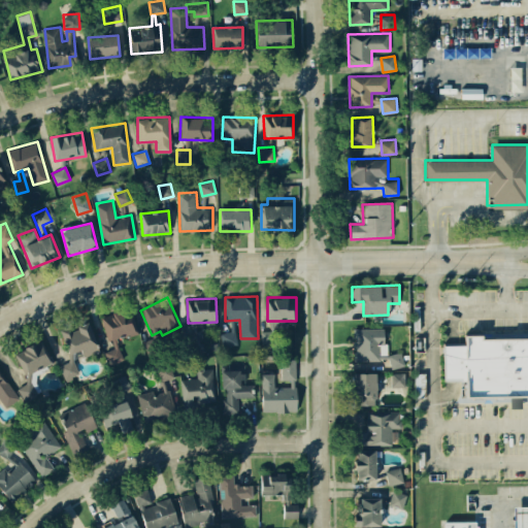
[(131,308),(100,318),(107,341),(138,332),(131,308)]
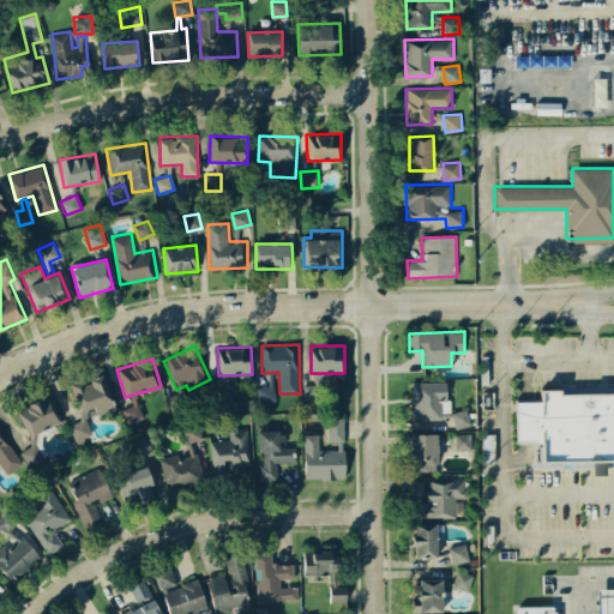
[(70,383),(83,420),(70,425),(76,441),(92,435),(86,419),(115,408),(103,375),(83,383),(82,378),(70,383)]
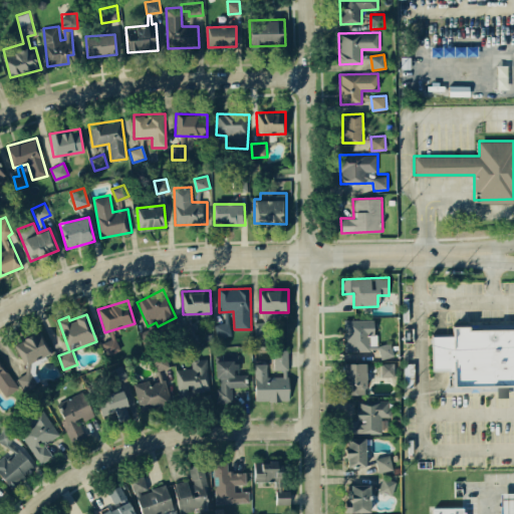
[(375,319),(343,320),(344,351),(369,350),(368,344),(375,344),(375,319)]
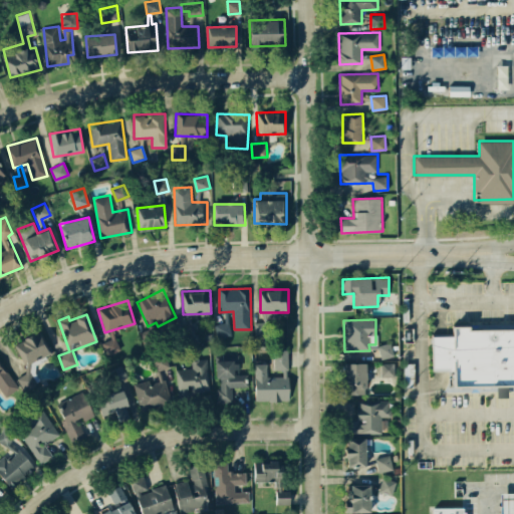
[(215,324),(216,337),(231,335),(230,322),(215,324)]
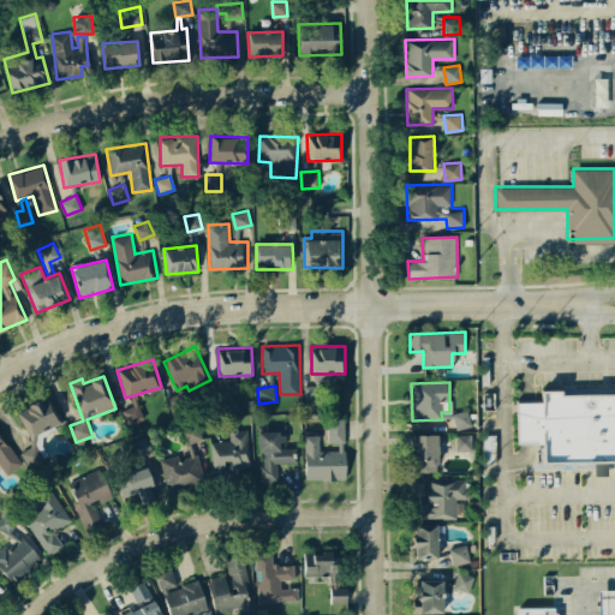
[(614,392),(541,392),(541,400),(517,400),(517,441),(538,441),(538,461),(593,461),(593,473),(608,473),(608,466),(614,466),(614,392)]
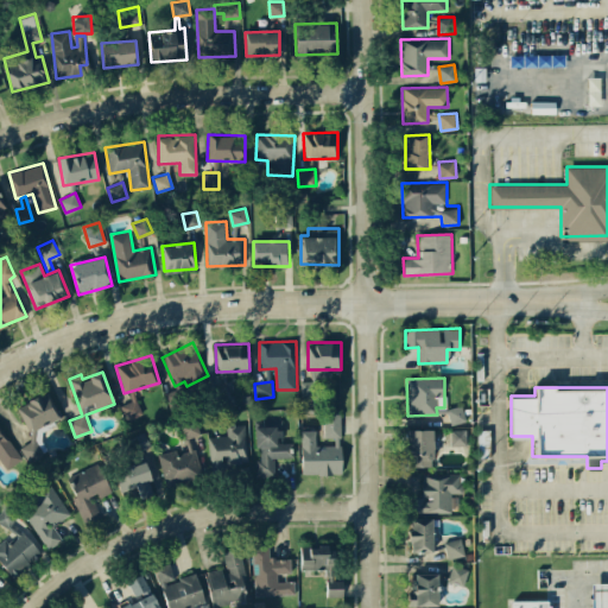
[(61,417),(48,391),(17,405),(29,431),(61,417)]
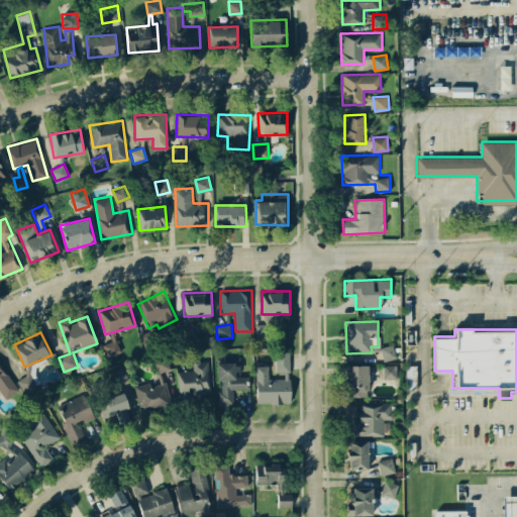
[(102,344),(108,357),(121,351),(115,338),(102,344)]
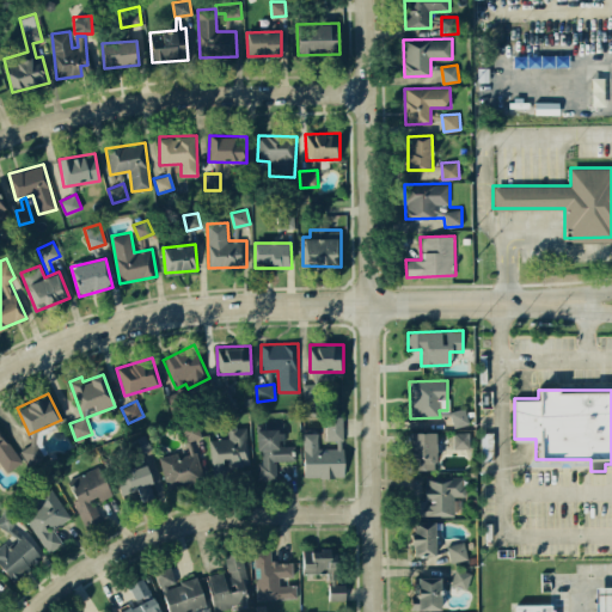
[(451,410),(453,427),(469,424),(466,408),(451,410)]
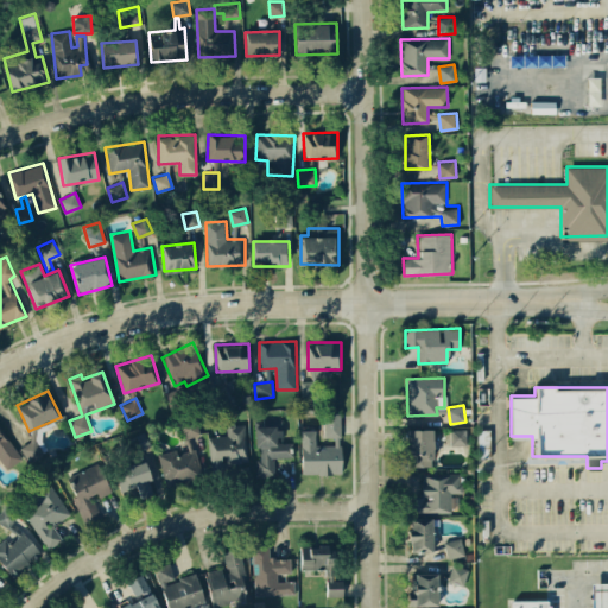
[(301,474),(343,474),(343,445),(341,445),(341,413),(323,413),(323,437),(334,437),(334,445),(316,445),(316,430),(301,430),(301,474)]
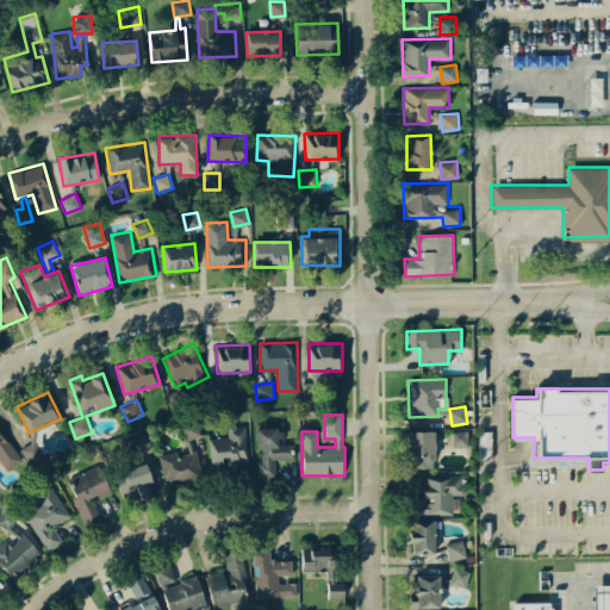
[(256,478),(277,478),(277,459),(292,459),(291,443),(285,443),(285,419),(265,421),(265,428),(255,428),(256,448),(261,448),(261,461),(256,461),(256,478)]
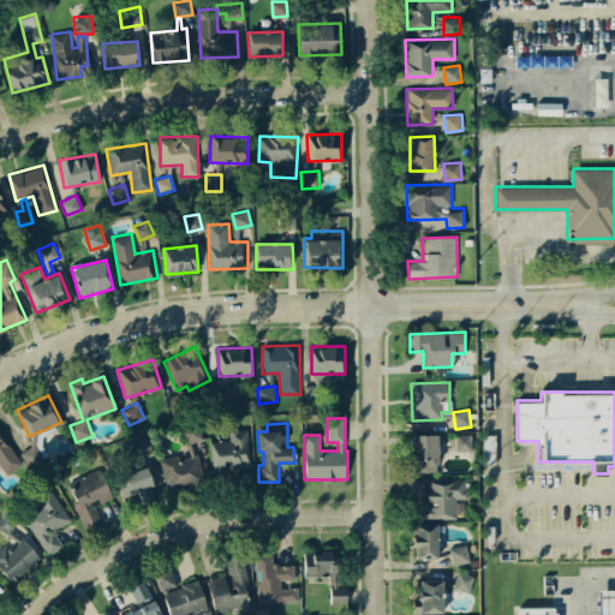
[(186,445),(203,440),(198,425),(181,429),(186,445)]
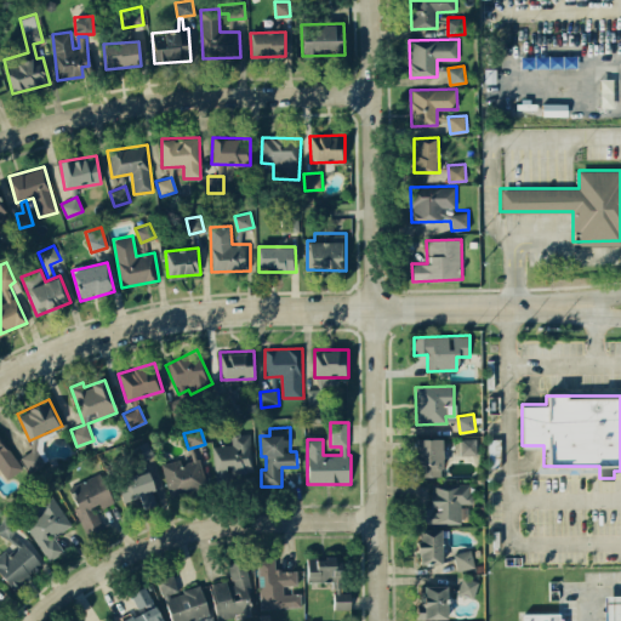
[(214,445),(215,479),(255,478),(252,432),(231,433),(232,444),(214,445)]
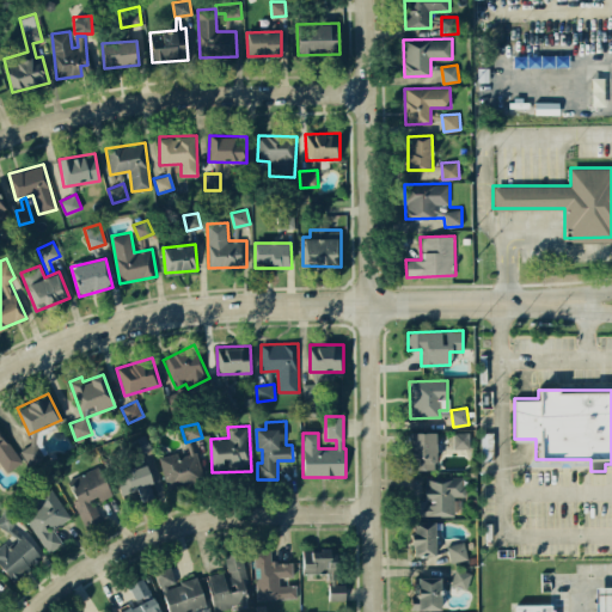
[(0,463),(6,472),(20,463),(0,429),(0,463)]
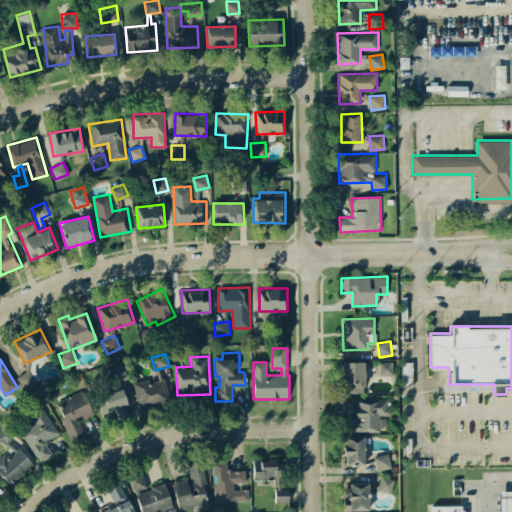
[(379,360),(379,375),(392,375),(393,360),(379,360)]
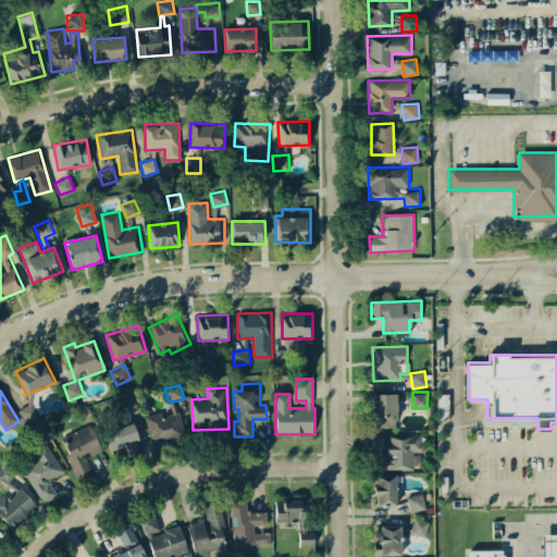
[(398,393),(371,394),(371,426),(399,426),(398,393)]
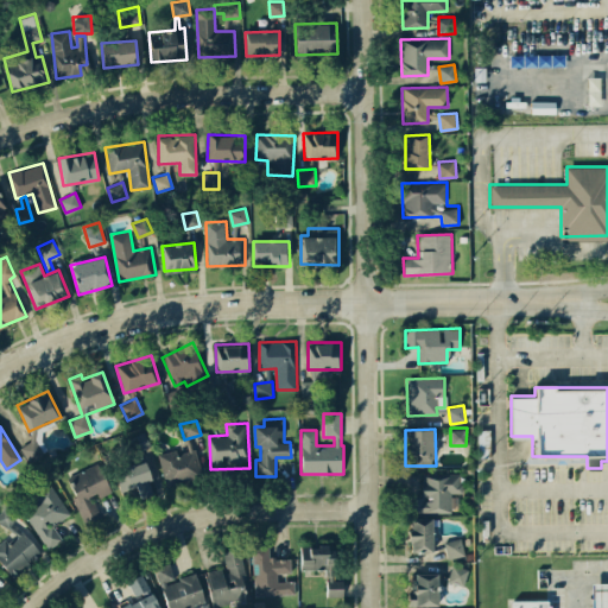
[(166,485),(202,475),(195,449),(177,453),(176,449),(158,454),(166,485)]
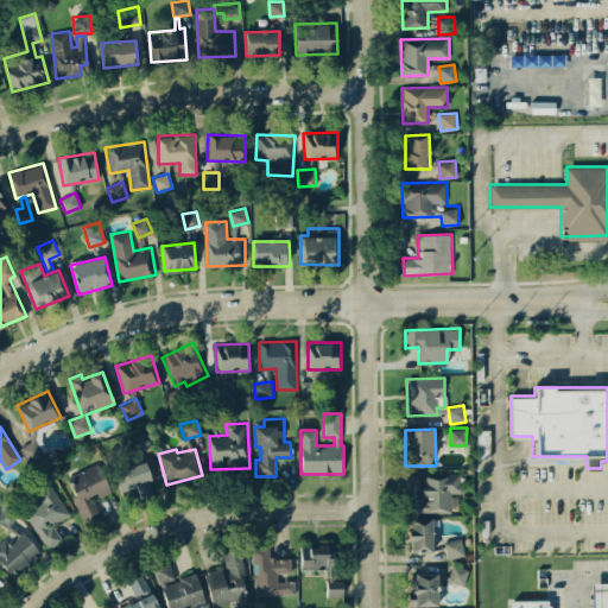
[(139,499),(158,489),(143,460),(119,472),(125,482),(130,480),(139,499)]
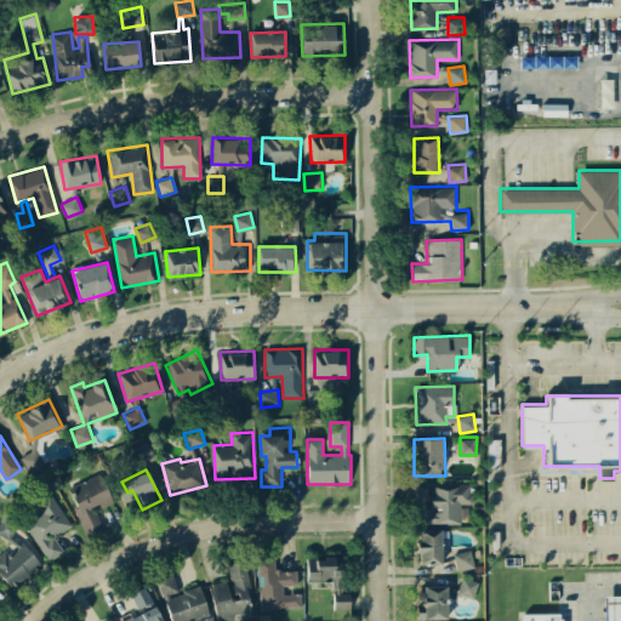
[(67,488),(89,534),(104,527),(97,510),(113,502),(100,472),(67,488)]
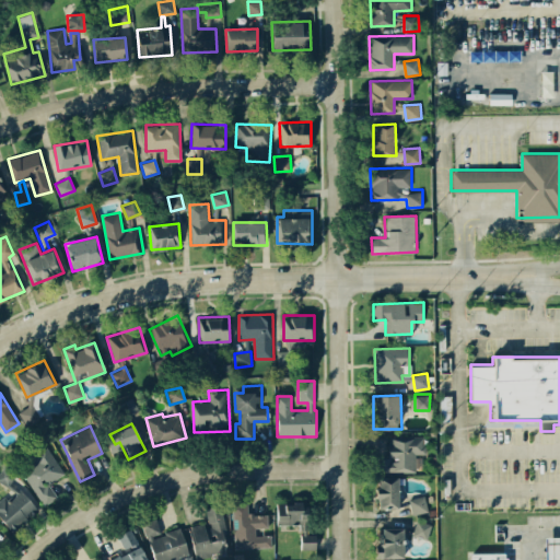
[(388,435),(387,459),(382,459),(382,471),(415,471),(416,453),(424,454),(426,436),(388,435)]
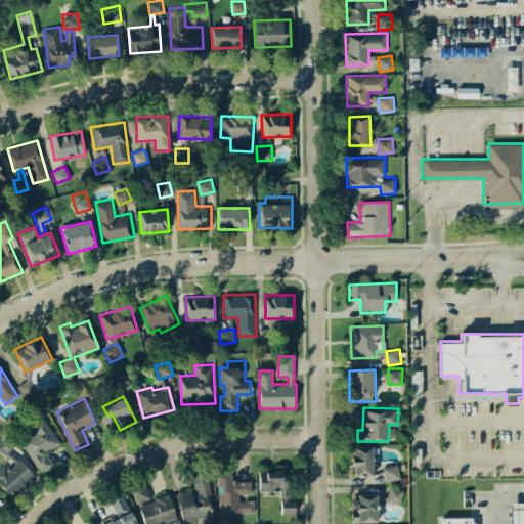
[(40,473),(53,466),(45,451),(59,443),(43,415),(28,424),(33,433),(20,440),(40,473)]
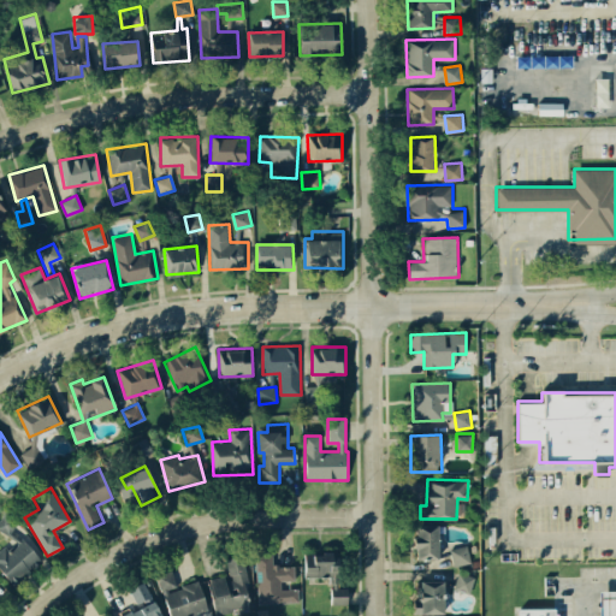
[(440,523),(414,525),(415,560),(442,558),(440,523)]
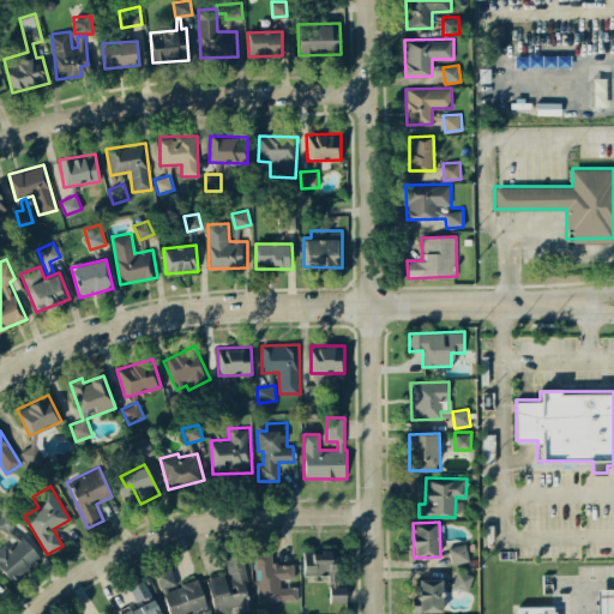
[(0,547),(0,566),(12,583),(42,560),(23,536),(7,548),(5,545),(0,547)]
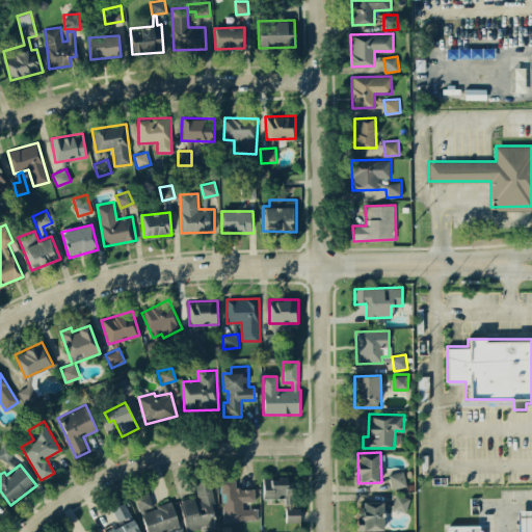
[(406,486),(404,471),(389,473),(391,488),(406,486)]
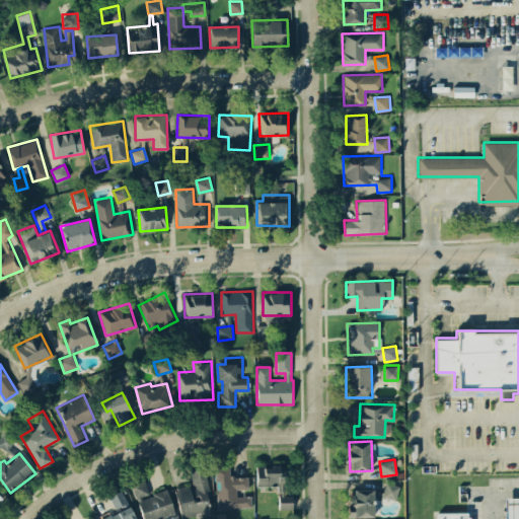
[(251,507),(250,496),(237,496),(236,489),(249,489),(248,475),(230,476),(230,466),(215,467),(217,508),(251,507)]
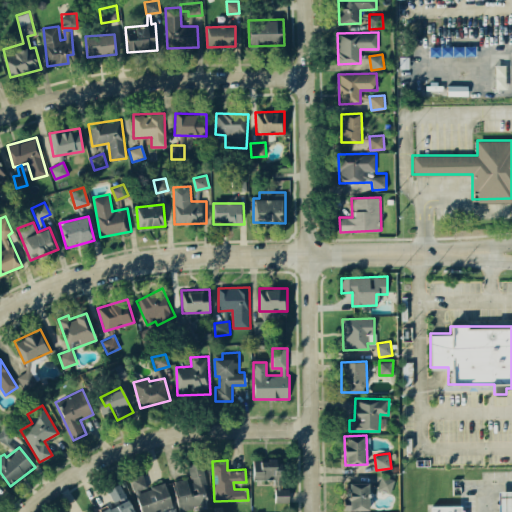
[(253,460),(253,479),(275,479),(275,502),(291,502),(291,489),(281,489),(282,460),(253,460)]
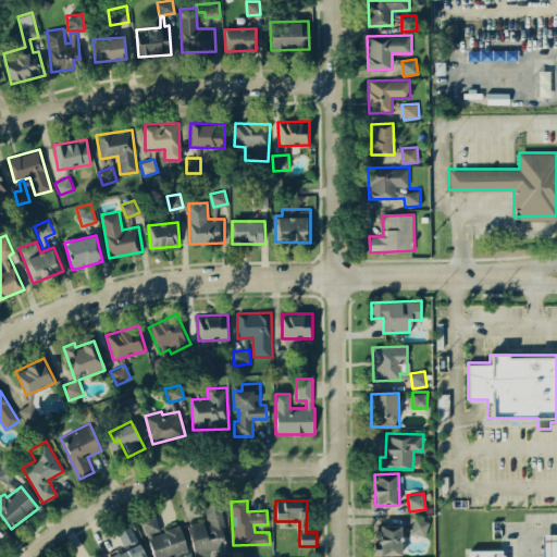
[(195,555),(227,549),(220,504),(203,506),(206,519),(189,522),(195,555)]
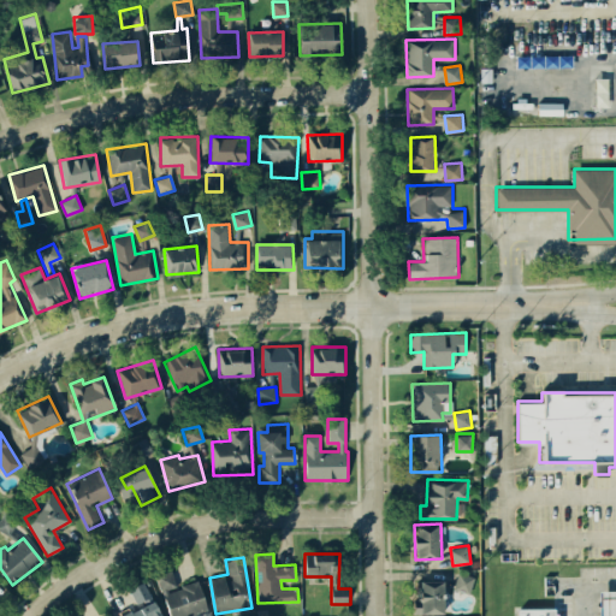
[(170,615),(189,615),(208,610),(199,580),(177,587),(172,570),(158,574),(170,615)]
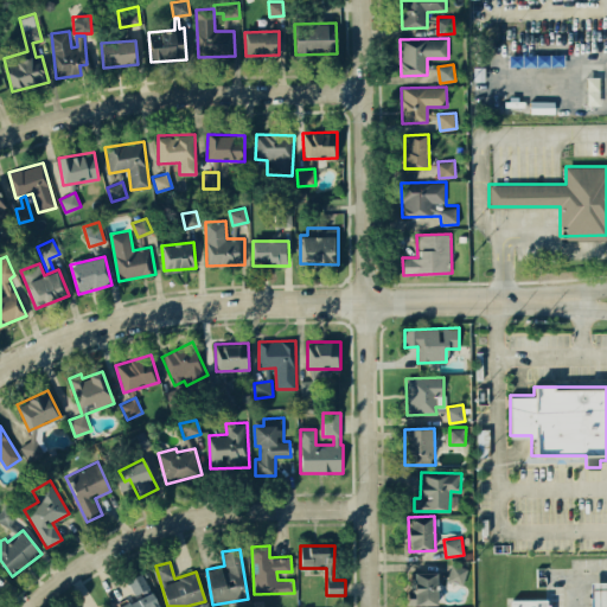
[(468,568),(451,563),(446,580),(464,585),(468,568)]
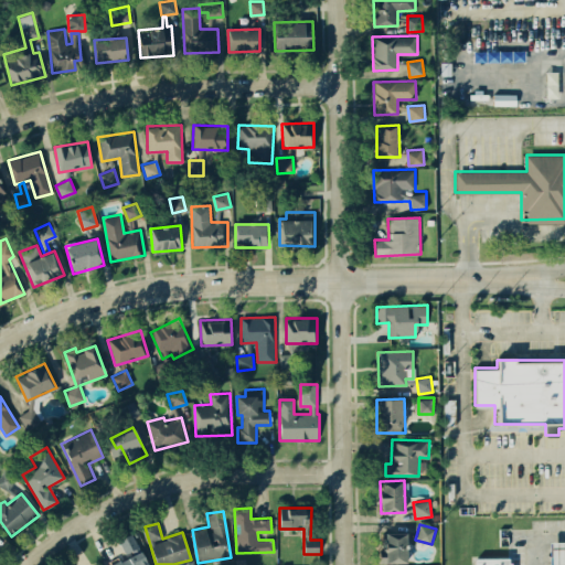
[(112,564),(148,564),(134,532),(118,539),(126,555),(110,563),(112,564)]
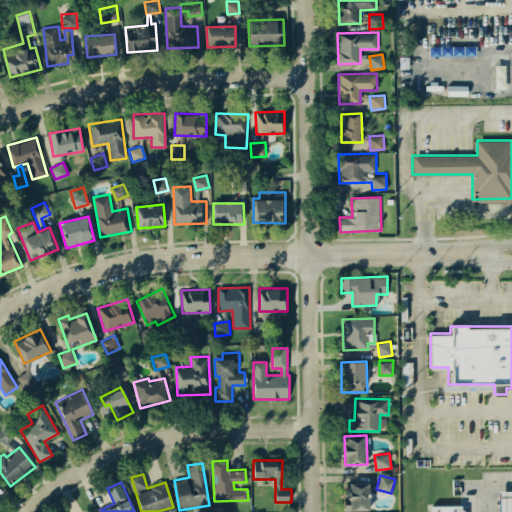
[(371,483),(346,482),(346,510),(371,510),(371,483)]
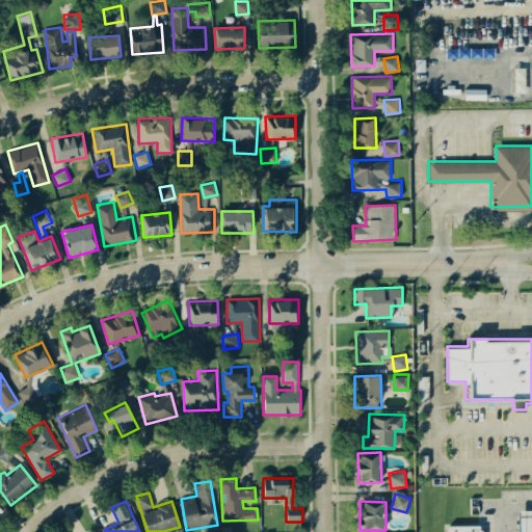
[(531,531),(531,510),(517,510),(517,531),(531,531)]
